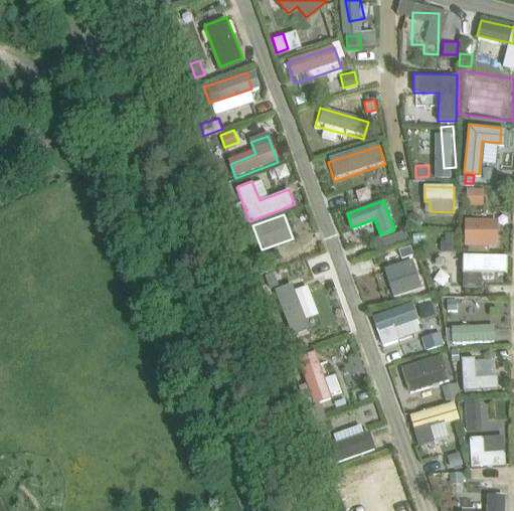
[(468,219),(468,243),(490,243),(490,219),(468,219)]
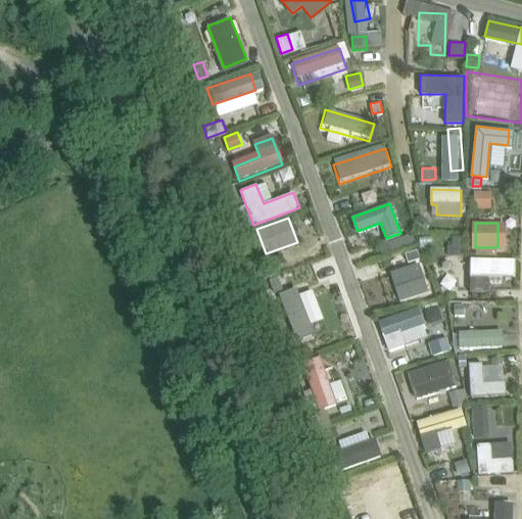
[(419,257),(416,248),(405,252),(407,261),(419,257)]
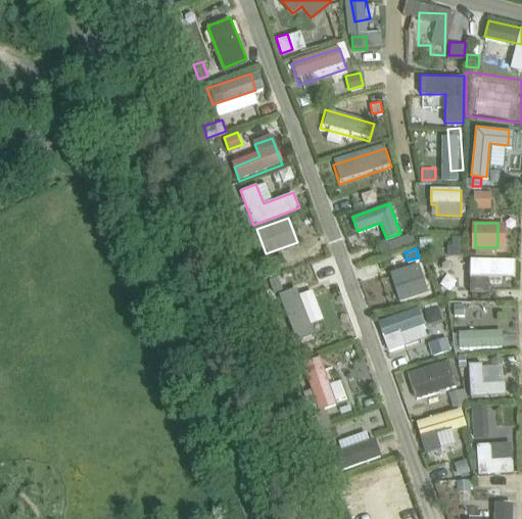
[(284,261),(281,251),(268,256),(271,266),(284,261)]
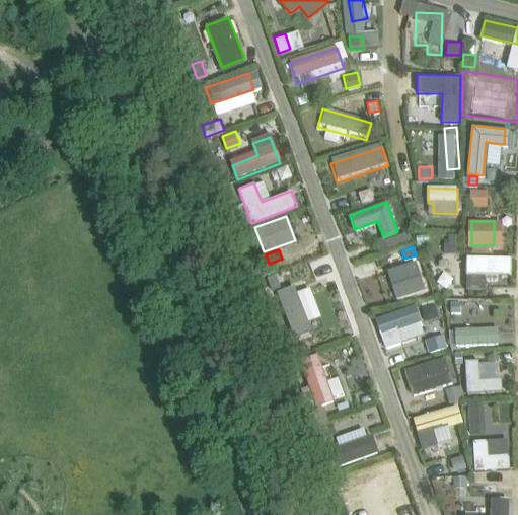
[(511,273),(511,256),(466,255),(466,288),(485,288),(485,273),(511,273)]
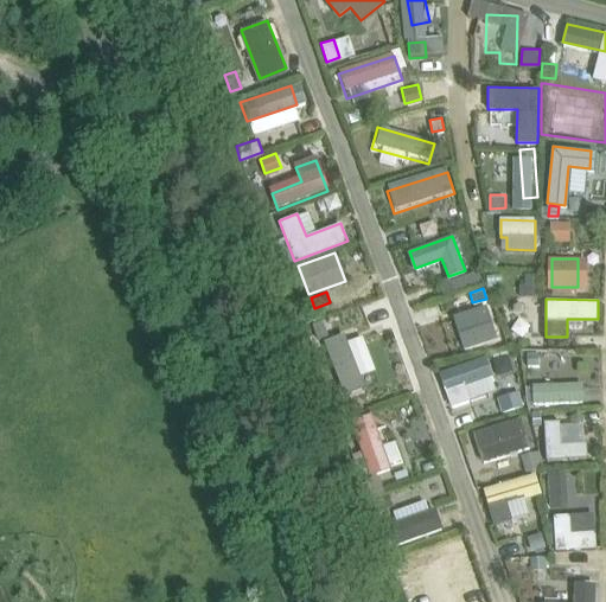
[(464,346),(496,335),(486,303),(453,314),(464,346)]
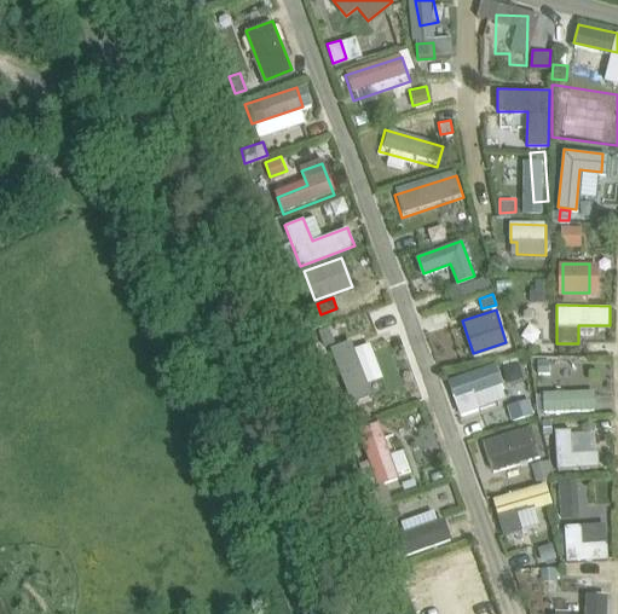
[(338,343),(330,324),(315,330),(323,349),(338,343)]
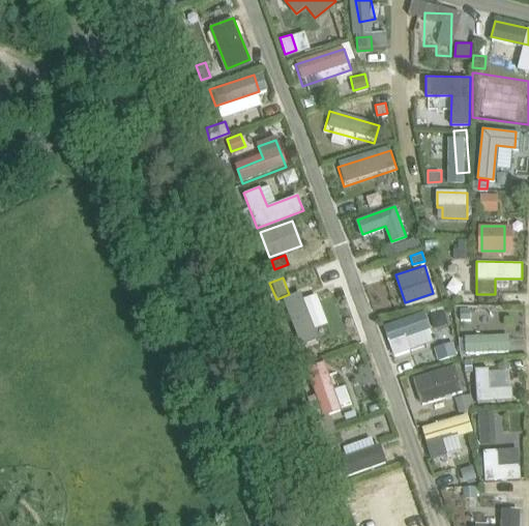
[(470,307),(460,307),(460,318),(470,318),(470,307)]
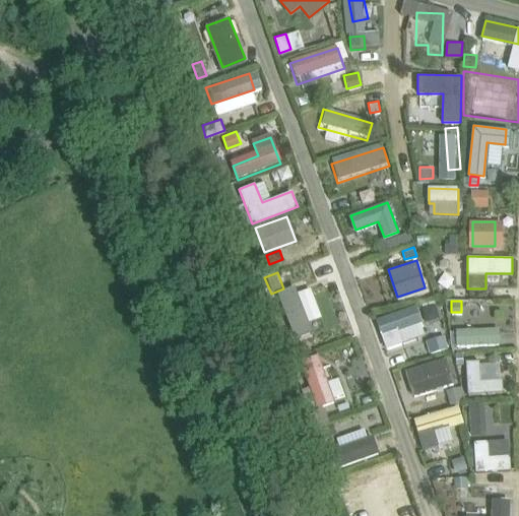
[(482,301),(469,301),(470,314),(483,314),(482,301)]
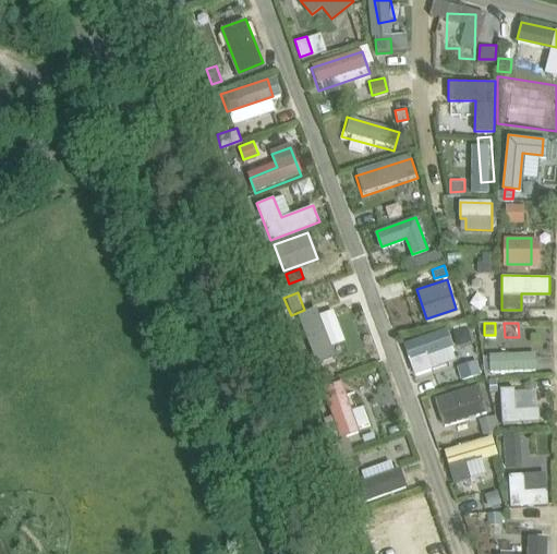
[(453,344),(447,326),(403,341),(410,360),(414,373),(427,369),(432,366),(426,353),(453,344)]
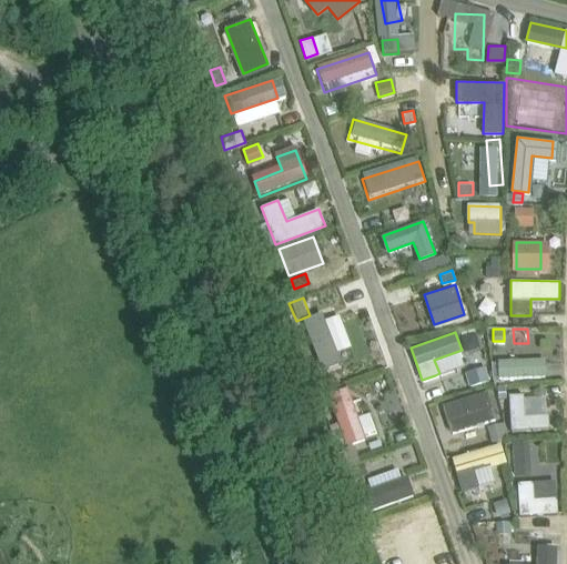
[(328,339),(313,344),(326,380),(377,362),(372,346),(336,360),(328,339)]
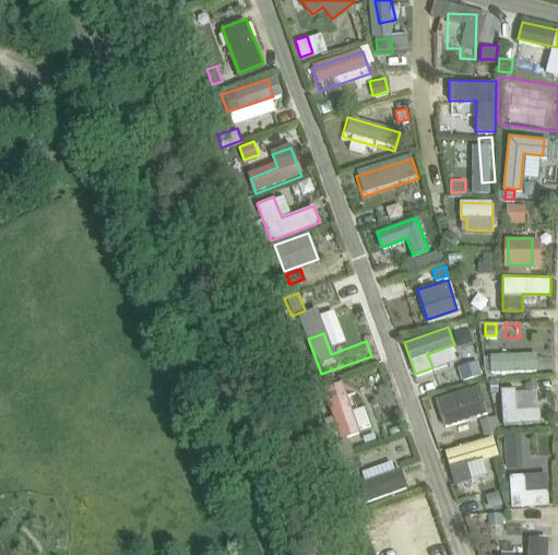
[(491,355),(491,373),(539,374),(539,356),(491,355)]
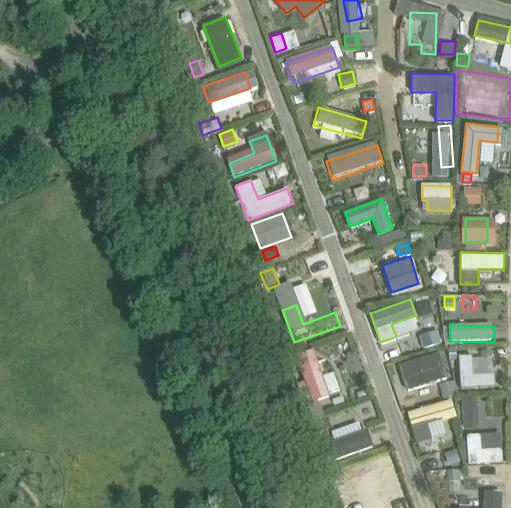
[(437,328),(419,334),(423,346),(441,341),(437,328)]
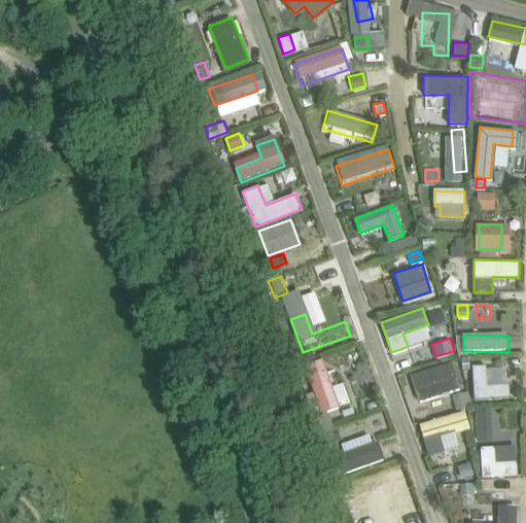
[(461,359),(463,368),(472,365),(470,357),(461,359)]
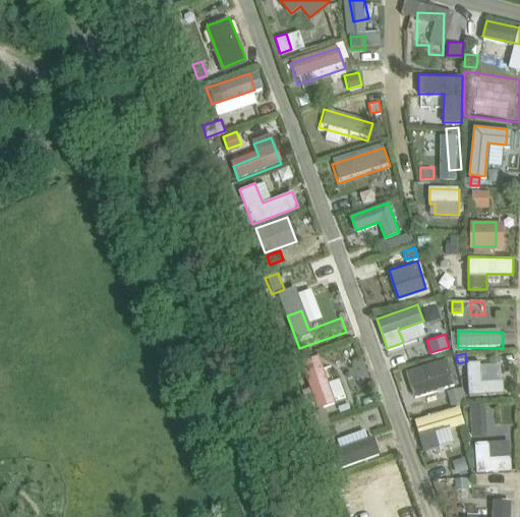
[(444,358),(406,369),(410,384),(414,395),(455,383),(447,357),(444,358)]
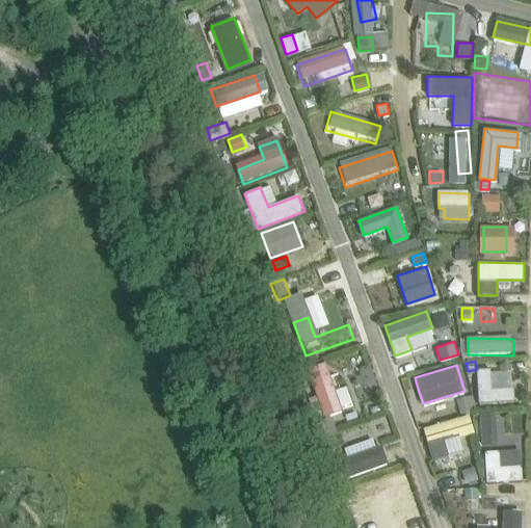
[(311,371),(325,415),(341,408),(326,366),(311,371)]
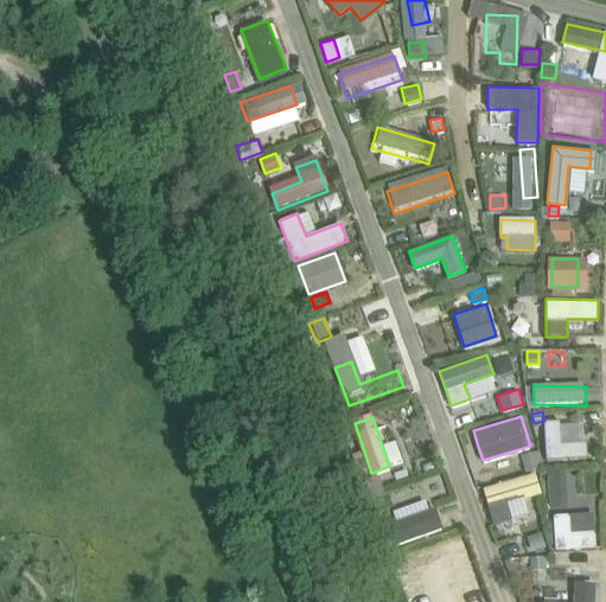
[(560,420),(544,420),(547,459),(588,456),(587,441),(561,442),(560,420)]
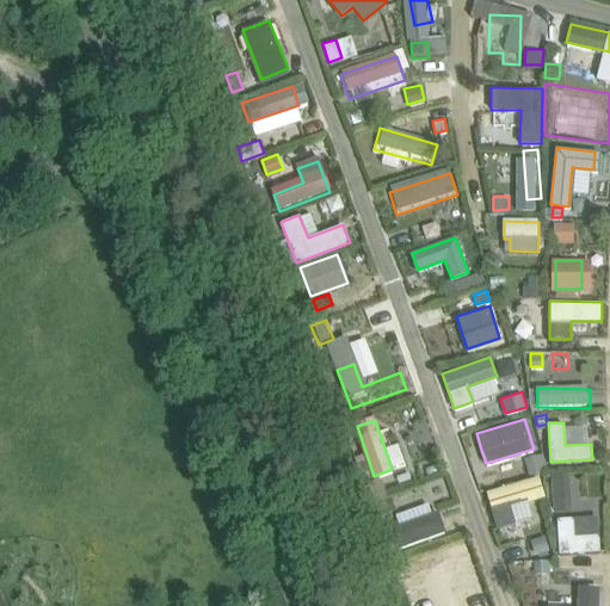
[(401,440),(389,445),(395,464),(407,461),(401,440)]
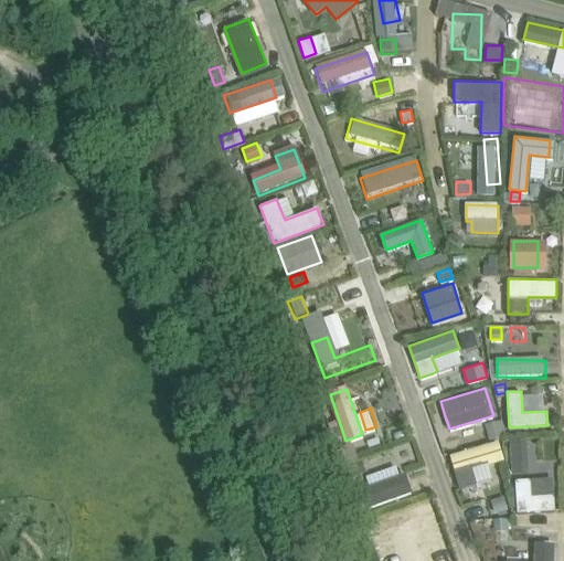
[(497,419),(485,423),(490,437),(501,434),(497,419)]
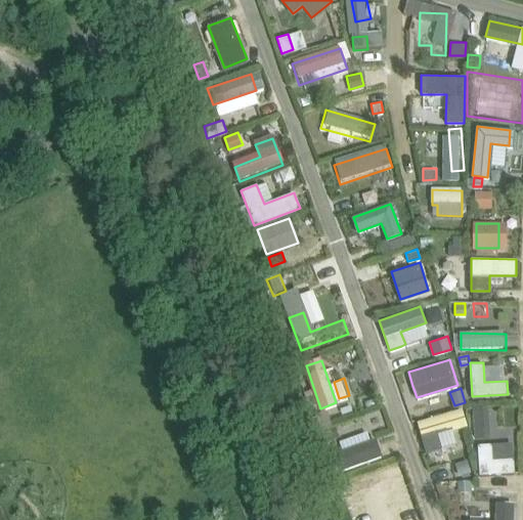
[(339,422),(349,443),(387,425),(377,403),(339,422)]
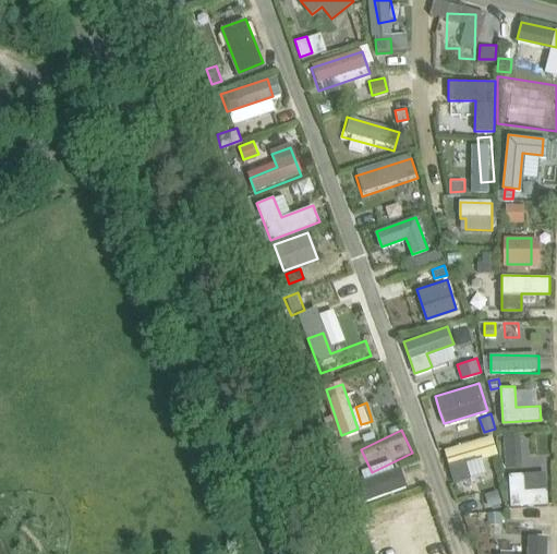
[(373,430),(362,434),(364,440),(375,436),(373,430)]
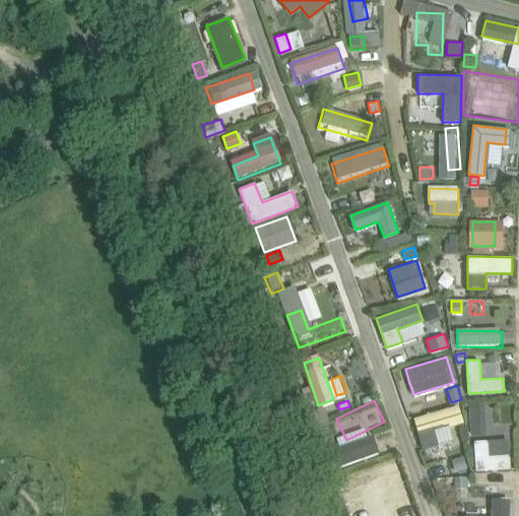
[(328,417),(324,405),(314,409),(318,422),(328,417)]
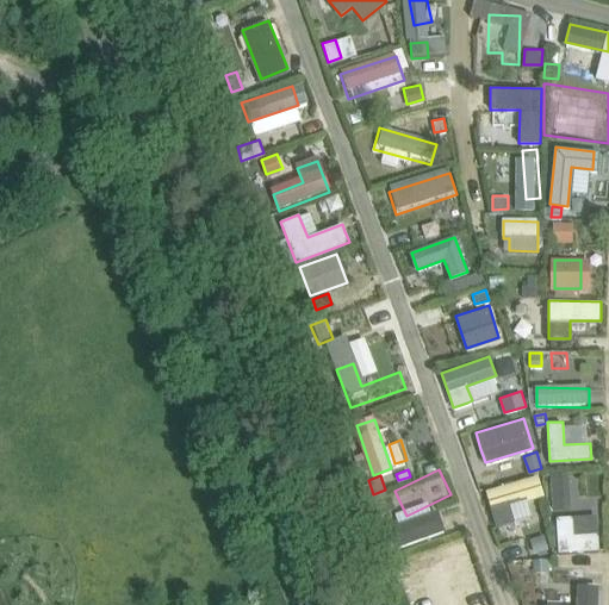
[(484,497),(491,518),(546,503),(540,480),(484,497)]
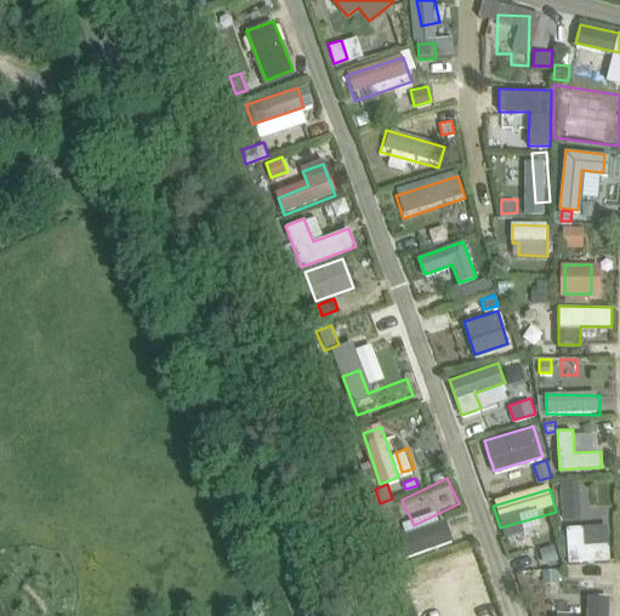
[(561,497),(562,517),(581,515),(580,496),(561,497)]
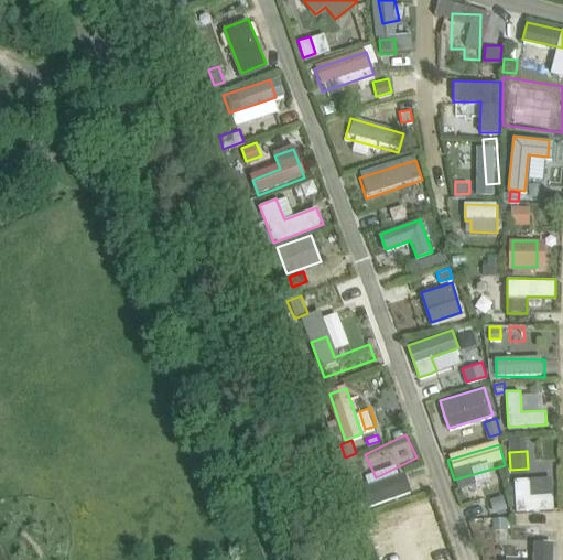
[(365,470),(360,458),(349,462),(354,473),(365,470)]
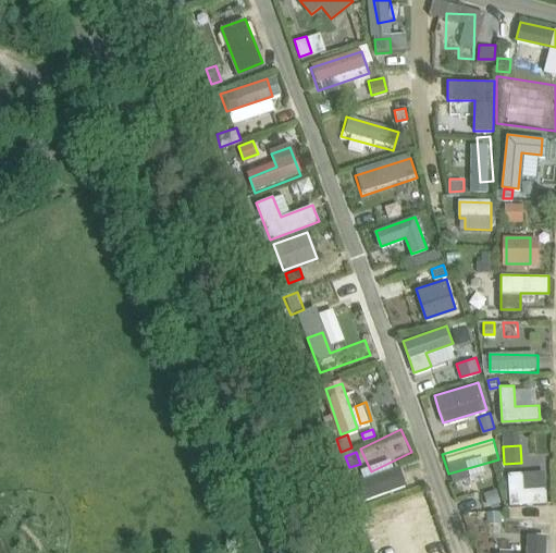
[(358,481),(363,498),(405,482),(399,466),(358,481)]
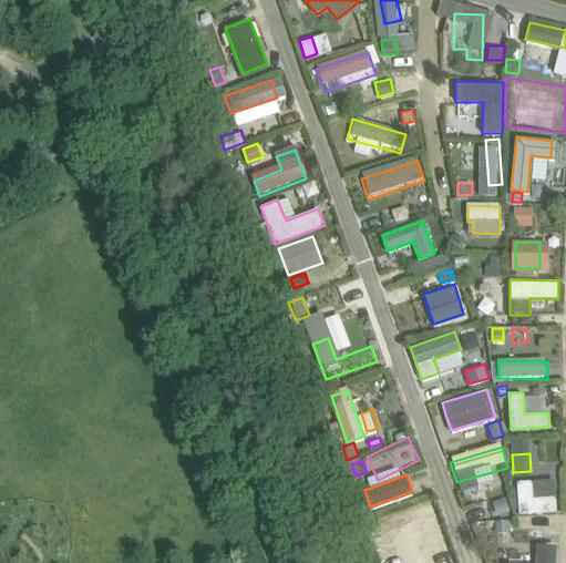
[(516,480),(518,513),(557,510),(555,478),(516,480)]
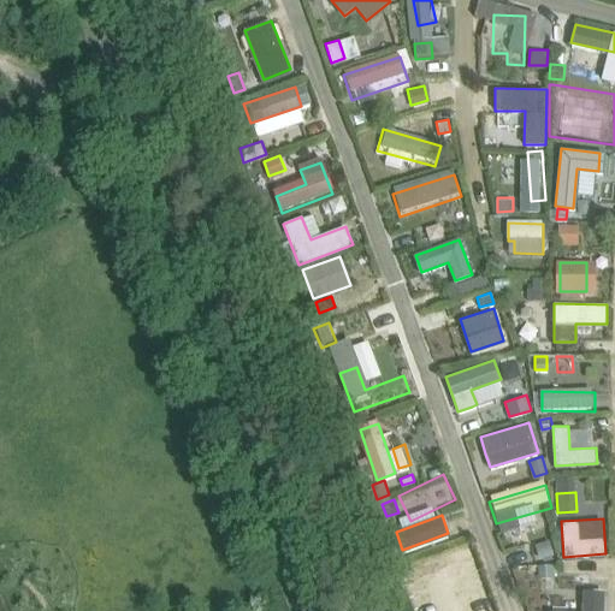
[(549,539),(536,544),(539,556),(553,552),(549,539)]
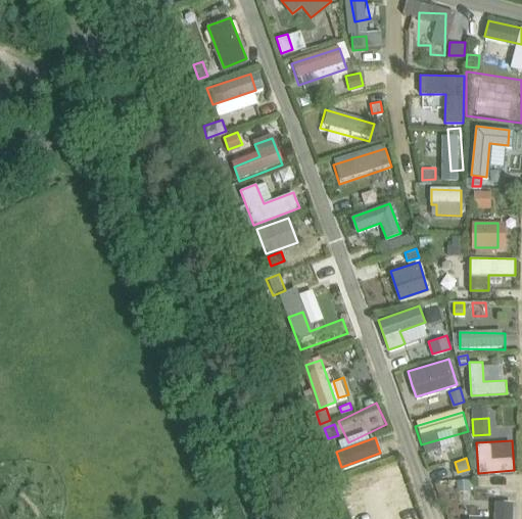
[(470,478),(457,478),(457,489),(470,489),(470,478)]
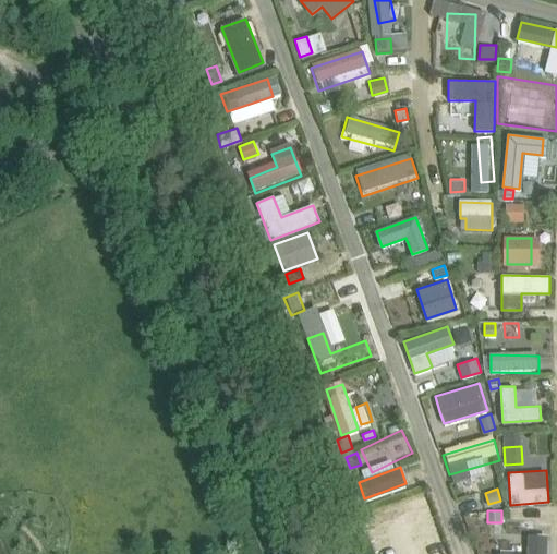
[(527,553),(546,553),(547,536),(528,536),(527,553)]
